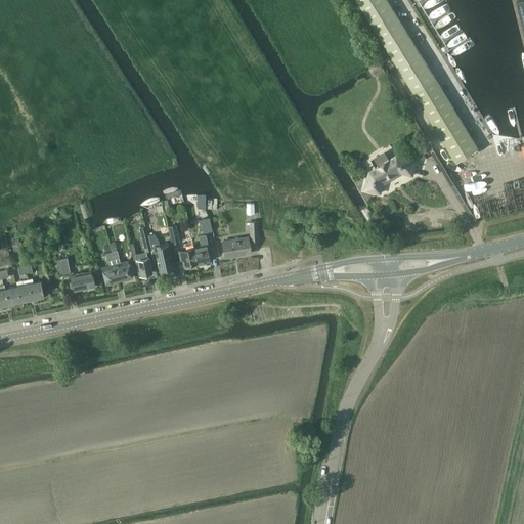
[(356,0),(456,163),(478,148),(387,0),(356,0)]
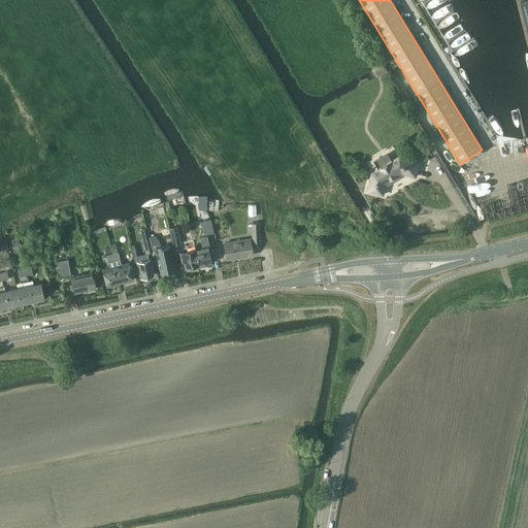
[(383,63),(372,68),(377,77),(388,72),(383,63)]
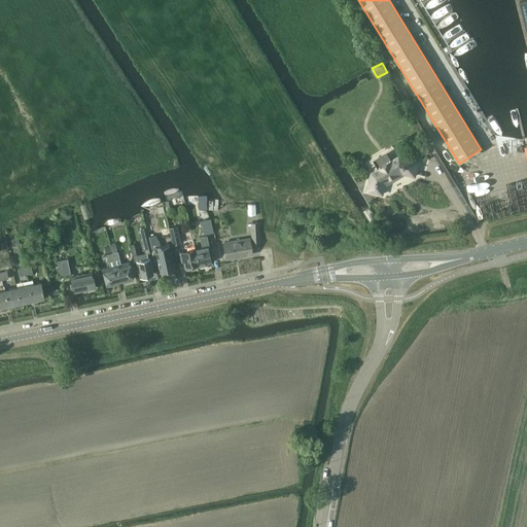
[(419,162),(399,156),(372,173),(367,190),(383,195),(385,183),(401,173),(415,176),(419,162)]
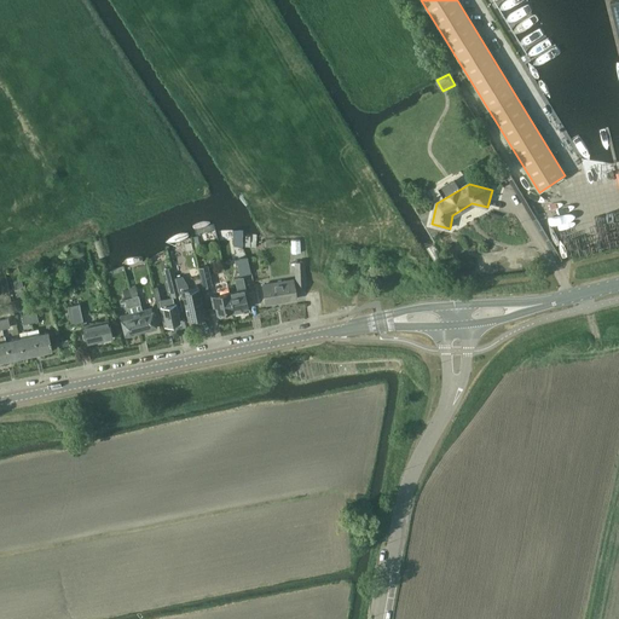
[(256,236),(244,233),(244,247),(256,247),(256,236)]
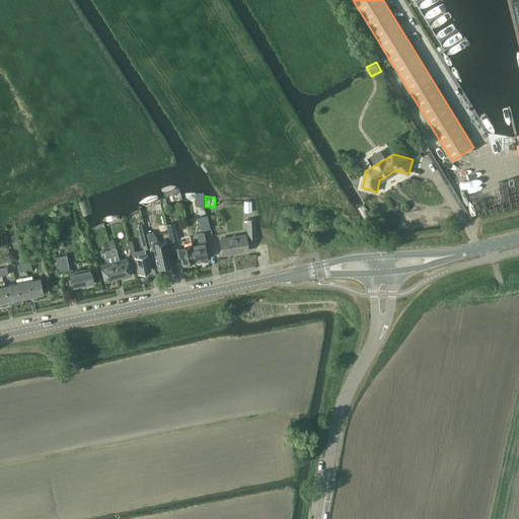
[(252,212),(251,200),(243,201),(244,212),(252,212)]
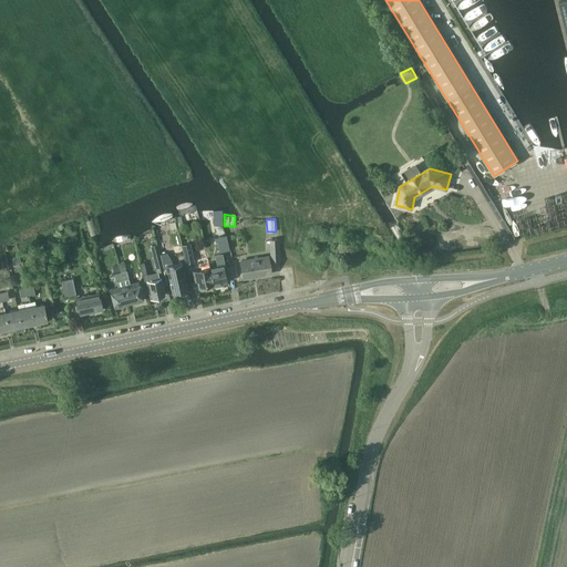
[(85,222),(90,236),(95,235),(92,219),(85,222)]
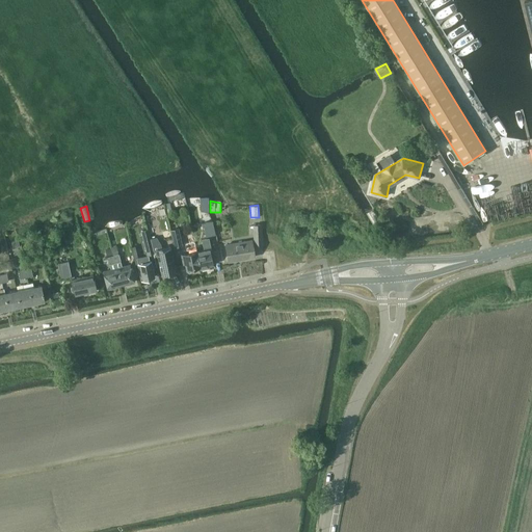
[(214,223),(203,225),(205,237),(216,234),(214,223)]
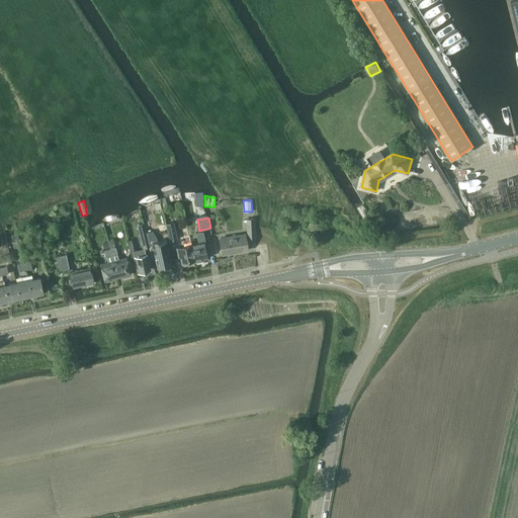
[(254,219),(247,219),(248,240),(255,240),(254,219)]
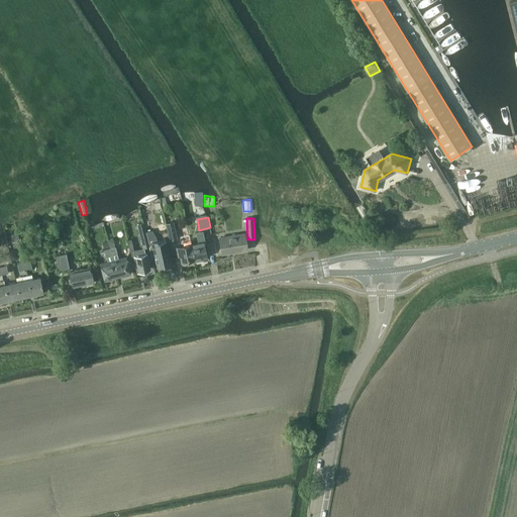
[(143,247),(149,245),(147,236),(146,231),(143,222),(137,223),(143,247)]
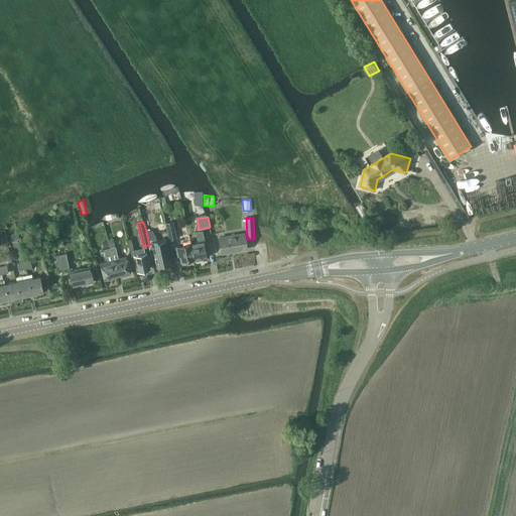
[(172,222),(164,224),(168,240),(176,238),(172,222)]
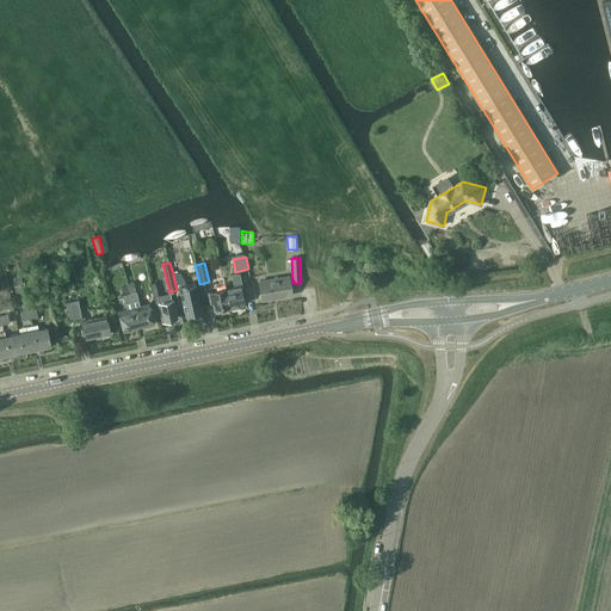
[(179,272),(173,273),(174,279),(177,290),(180,289),(185,315),(202,313),(197,292),(196,283),(186,285),(179,272)]
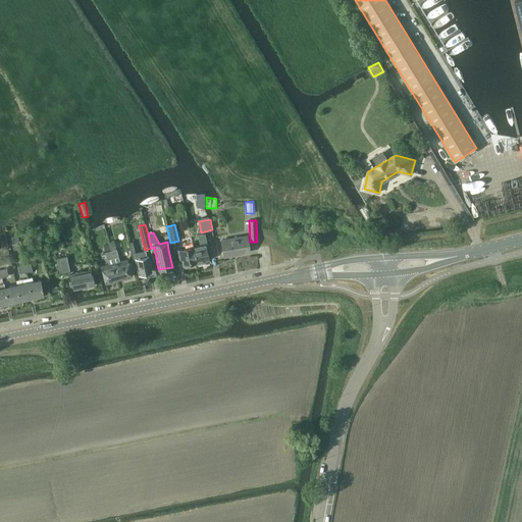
[(200,245),(193,246),(196,262),(197,264),(206,262),(205,260),(210,259),(209,256),(211,255),(209,245),(207,245),(205,232),(198,235),(200,245)]
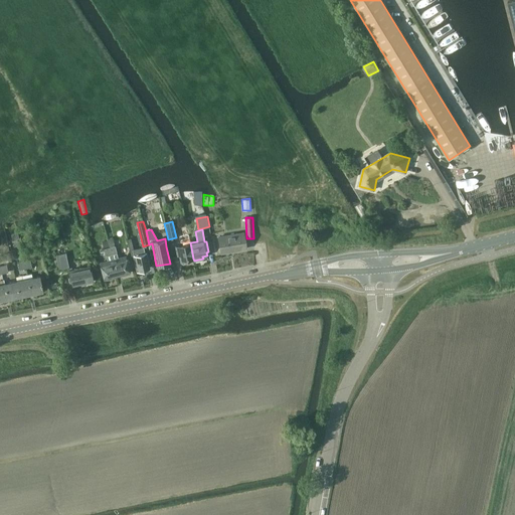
[(221,252),(245,248),(243,232),(218,236),(221,252)]
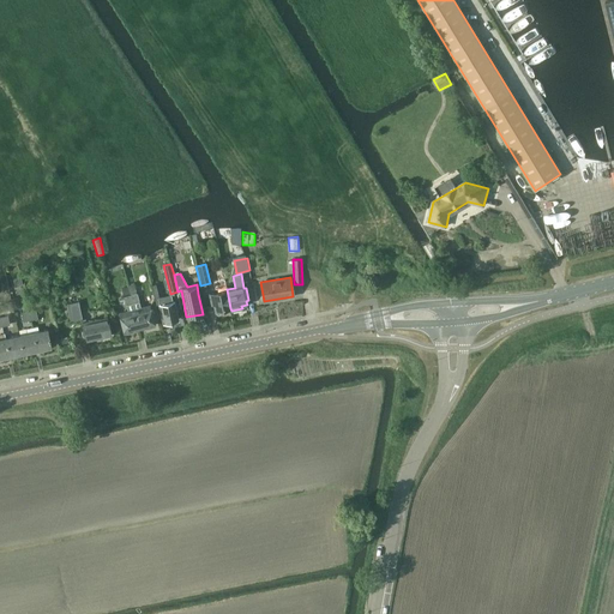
[(226,309),(230,308),(227,289),(224,280),(216,281),(218,292),(209,294),(211,305),(214,305),(215,312),(216,312),(216,313),(227,311),(226,309)]
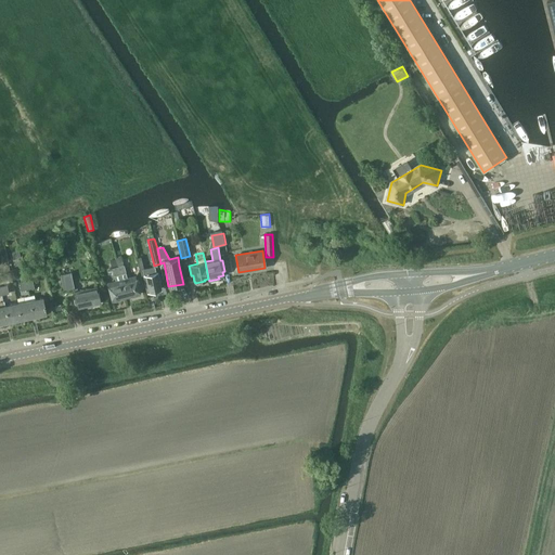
[(124,266),(118,267),(126,296),(139,293),(134,276),(127,279),(124,266)]
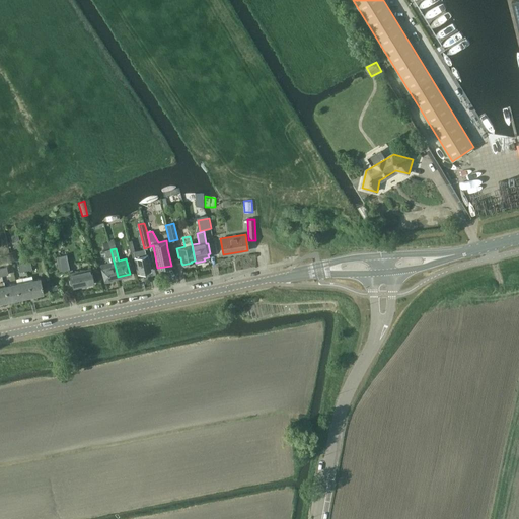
[(105,281),(118,277),(110,249),(105,250),(108,263),(101,265),(105,281)]
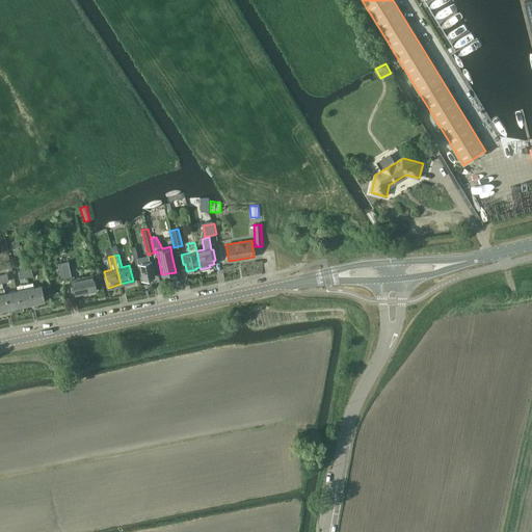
[(148,256),(136,258),(141,278),(154,276),(151,261),(149,261),(148,256)]
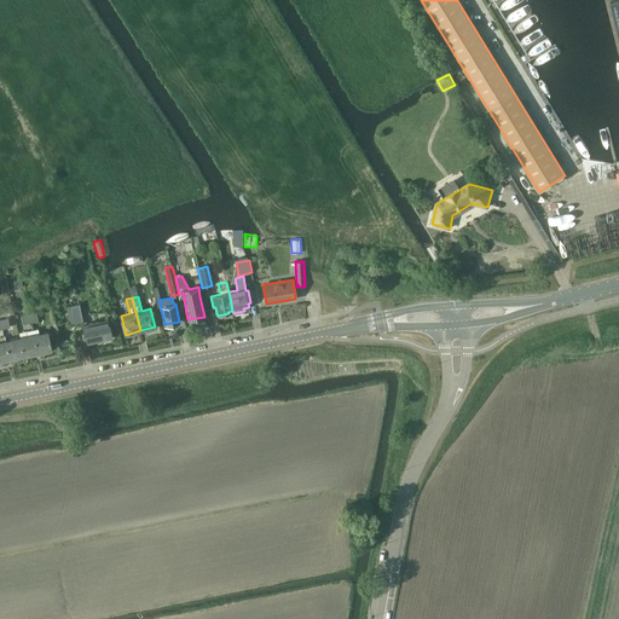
[(71,325),(84,322),(79,304),(67,306),(71,325)]
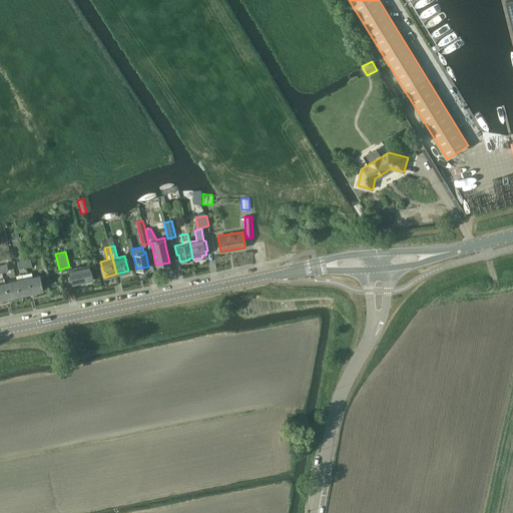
[(89,265),(69,269),(72,284),(92,280),(89,265)]
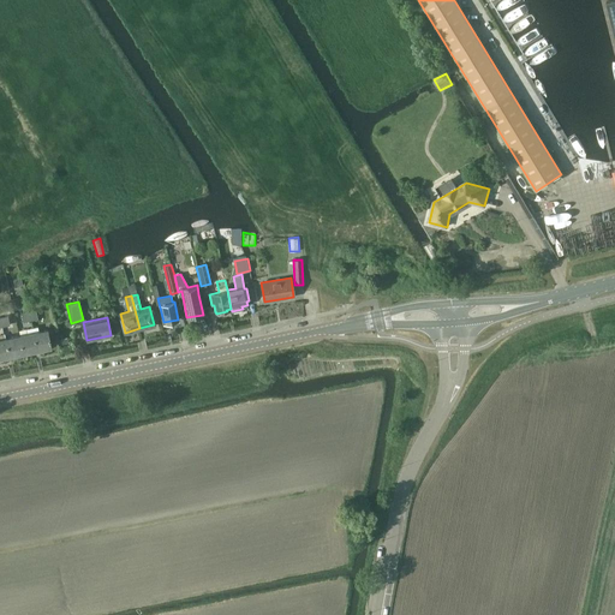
[(31,328),(33,334),(36,351),(51,347),(47,330),(39,333),(37,327),(31,328)]
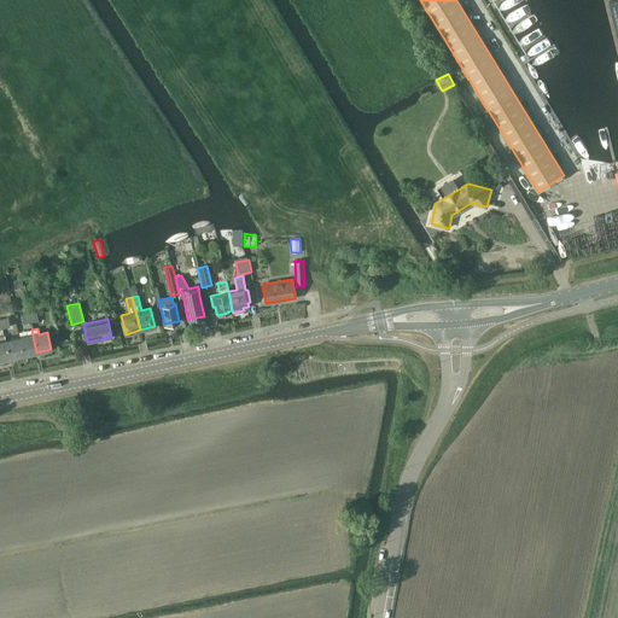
[(19,338),(23,355),(36,353),(33,336),(31,330),(27,331),(28,337),(19,338)]
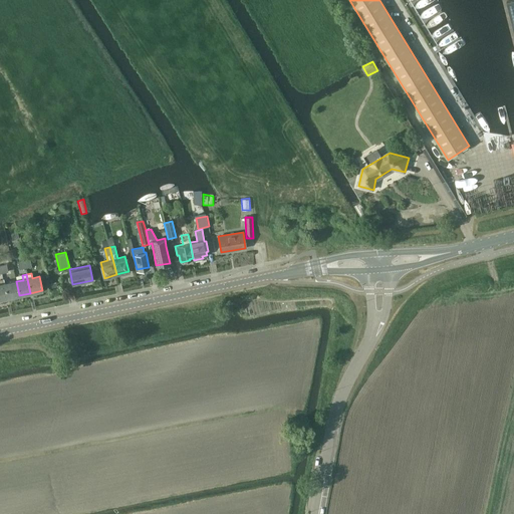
[(7,298),(19,295),(16,281),(9,283),(8,279),(3,280),(7,298)]
